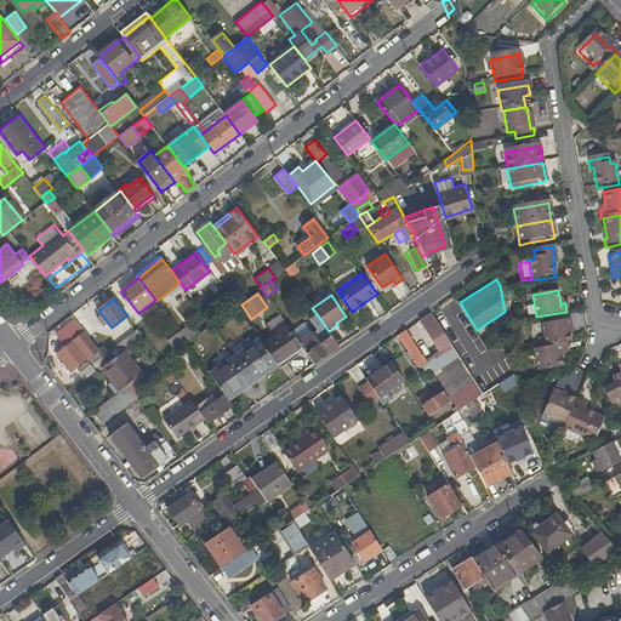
[(439,349),(426,358),(456,405),(460,410),(480,396),(483,393),(431,312),(420,320),(439,349)]
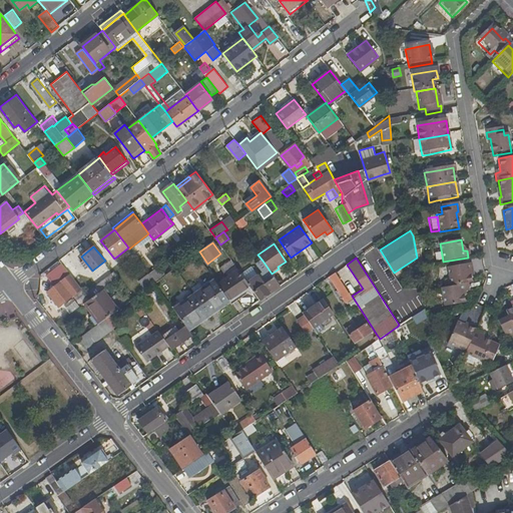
[(160,267),(166,274),(175,268),(169,260),(160,267)]
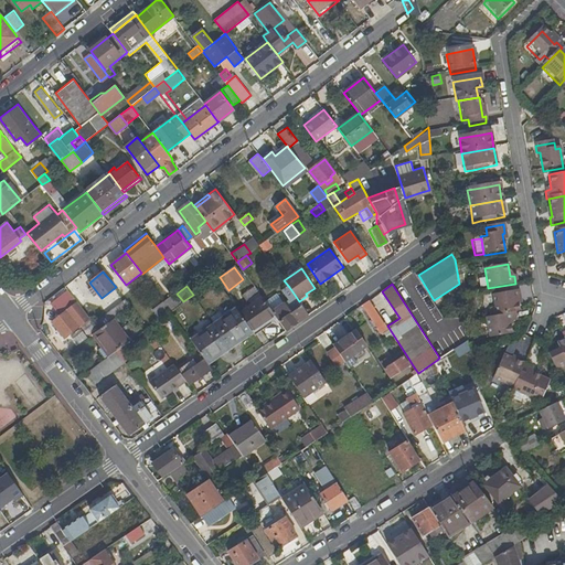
[(258,292),(254,287),(243,296),(246,301),(258,292)]
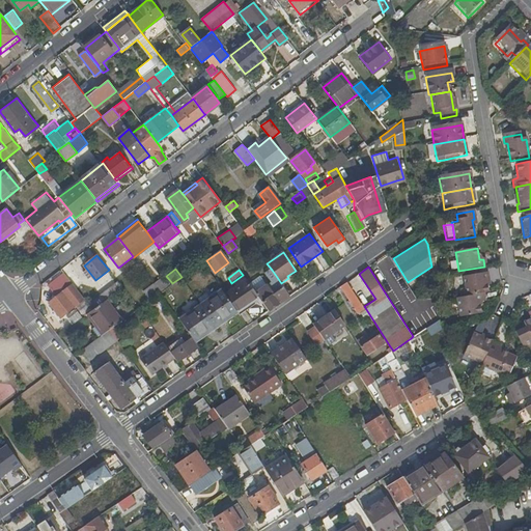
[(272,282),(268,285),(256,294),(259,297),(269,311),(290,296),(281,283),(272,270),(267,274),(272,282)]
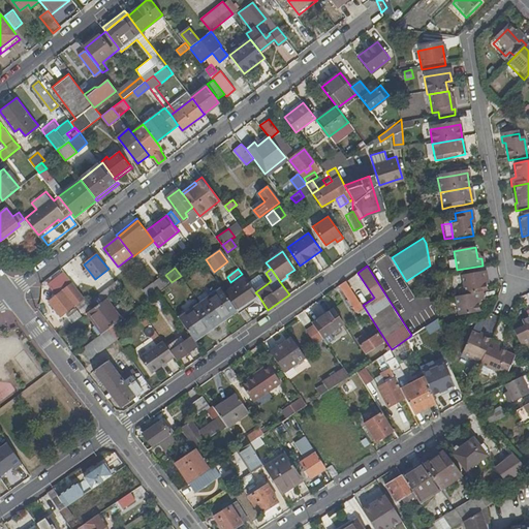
[(460,277),(464,297),(480,293),(486,293),(483,273),(460,277)]
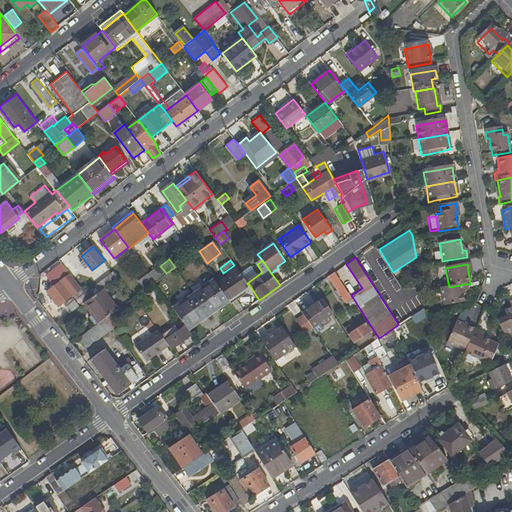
[(47,276),(55,286),(60,282),(69,275),(61,265),(47,276)]
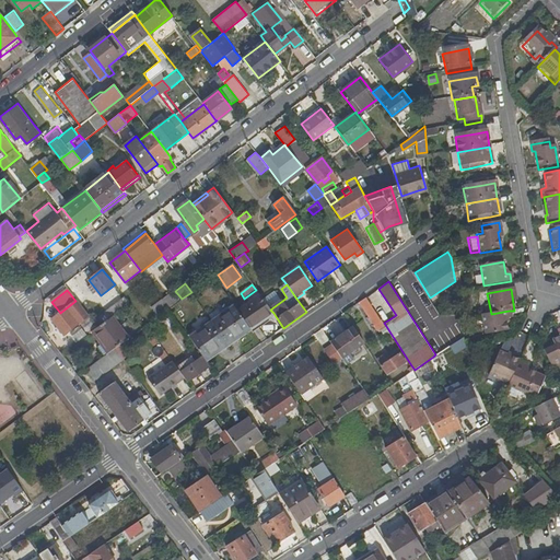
[(182,299),(175,291),(174,290),(162,299),(170,308),(182,299)]
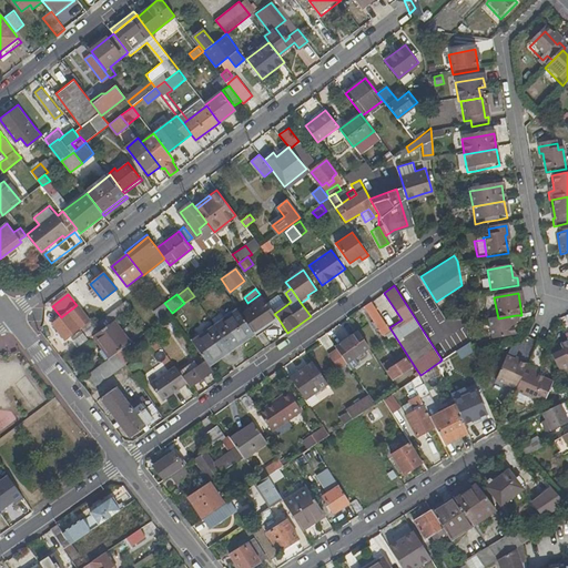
[(274,314),(286,305),(280,295),(267,304),(274,314)]
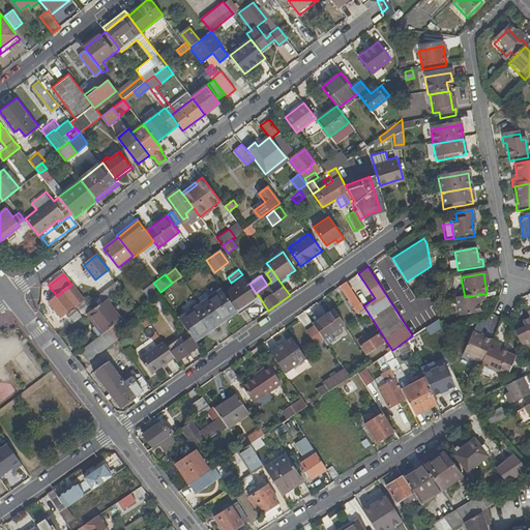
[(237,312),(259,296),(256,293),(249,284),(246,278),(225,294),(237,311),(237,312)]
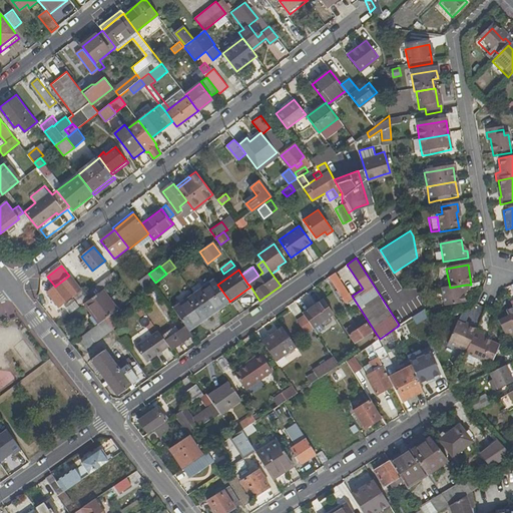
[(93,287),(98,294),(103,290),(119,278),(114,271),(93,287)]
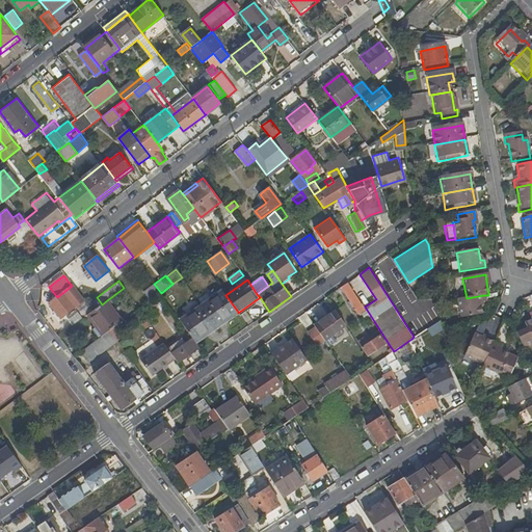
[(356,308),(363,303),(348,282),(342,287),(356,308)]
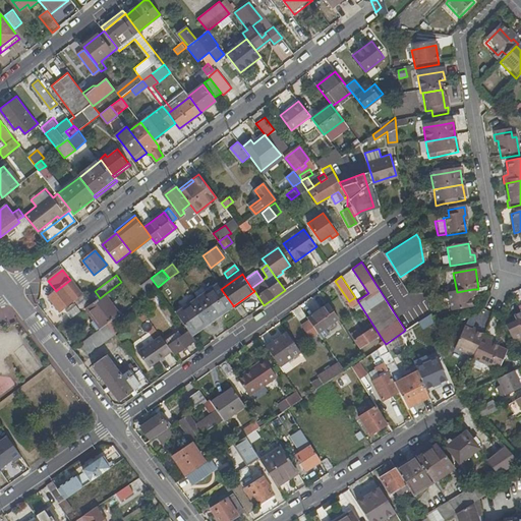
[(140,286),(147,294),(158,287),(151,278),(140,286)]
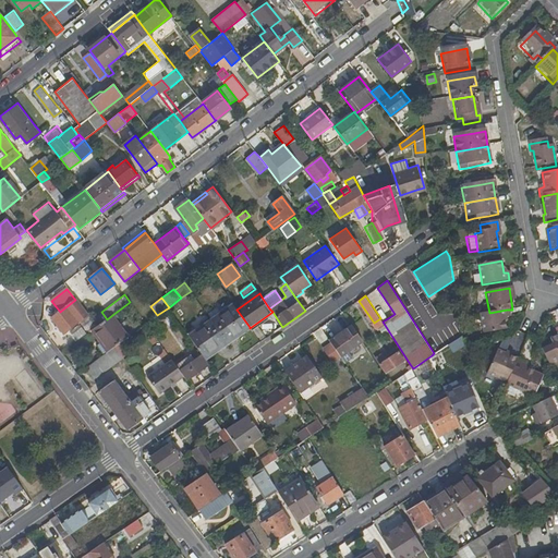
[(52,318),(64,332),(88,314),(76,299),(75,300),(65,307),(60,312),(52,318)]
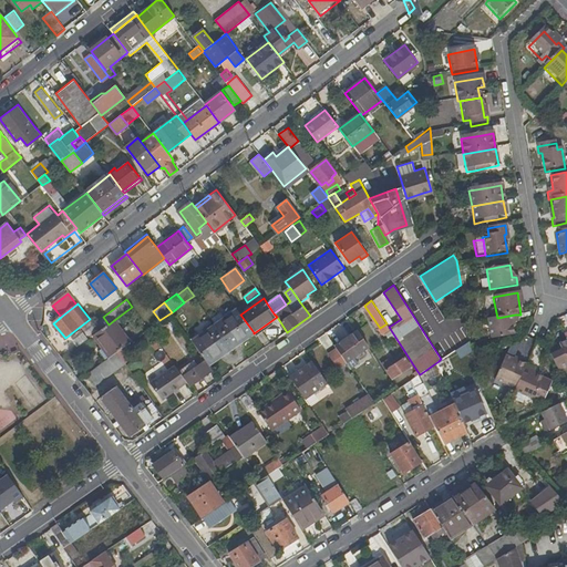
[(236,308),(189,340),(205,361),(208,367),(255,336),(254,333),(240,315),(236,308)]
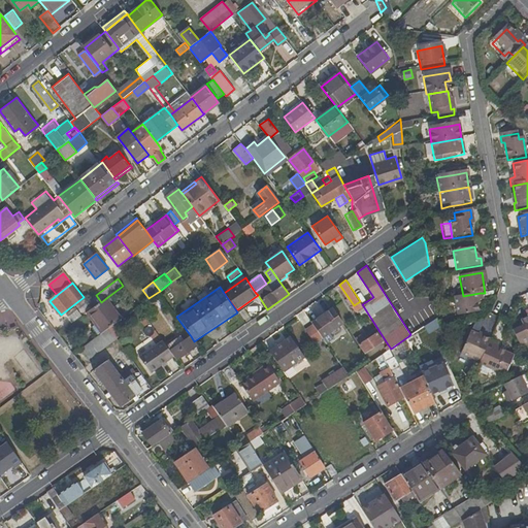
[(454,297),(457,317),(479,314),(476,302),(482,301),(480,293),(463,296),(454,297)]
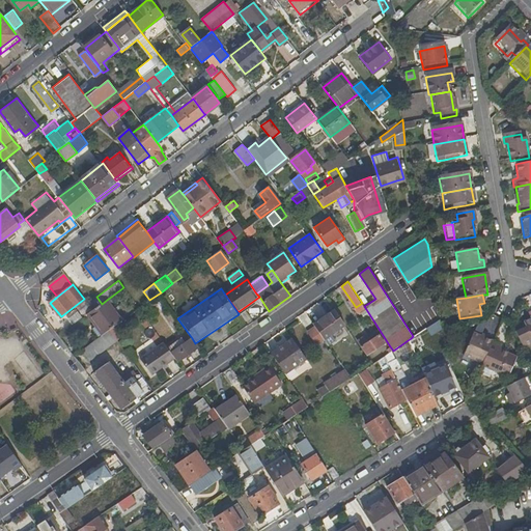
[(121,320),(107,300),(102,304),(93,310),(87,314),(95,326),(102,334),(103,335),(109,330),(121,320)]
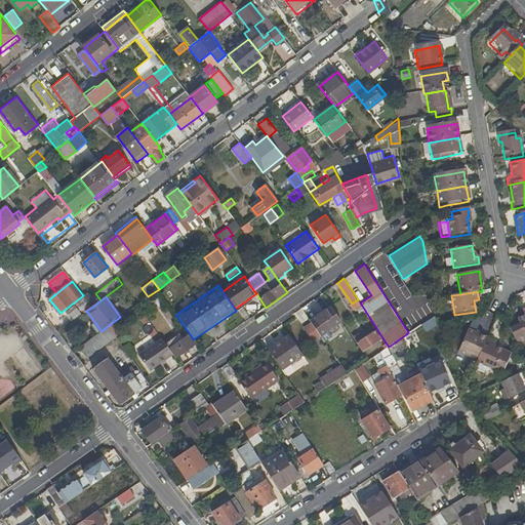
[(321,335),(329,330),(341,321),(332,307),(312,321),(321,335)]
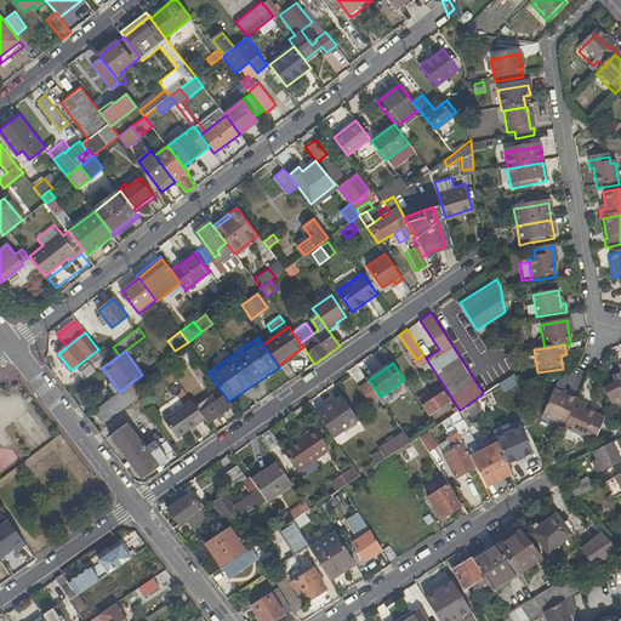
[(620,363),(617,365),(619,368),(607,372),(610,380),(619,399),(620,398),(620,363)]
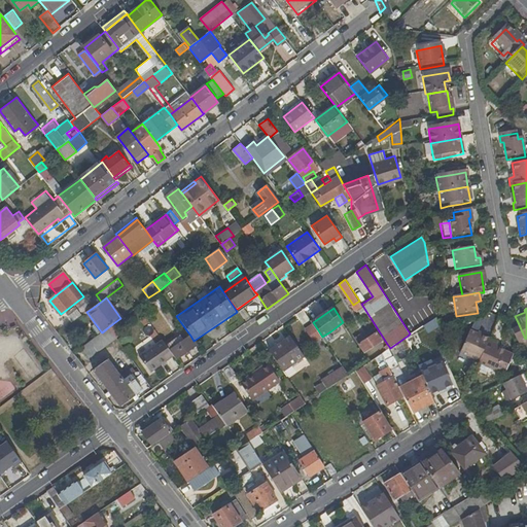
[(78,317),(74,311),(67,317),(71,322),(78,317)]
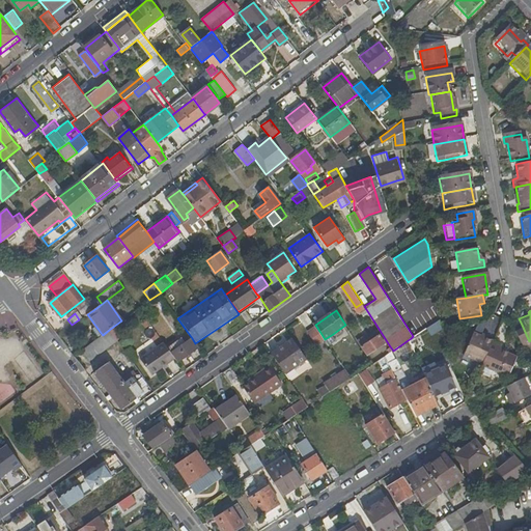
[(325,339),(315,325),(308,330),(317,344),(325,339)]
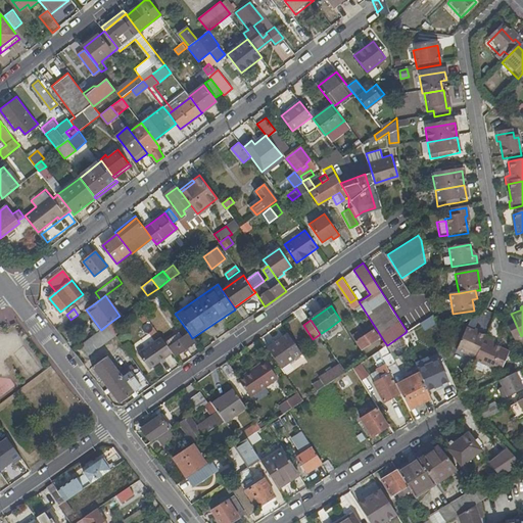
[(521,336),(514,320),(503,325),(511,342),(522,337),(521,336)]
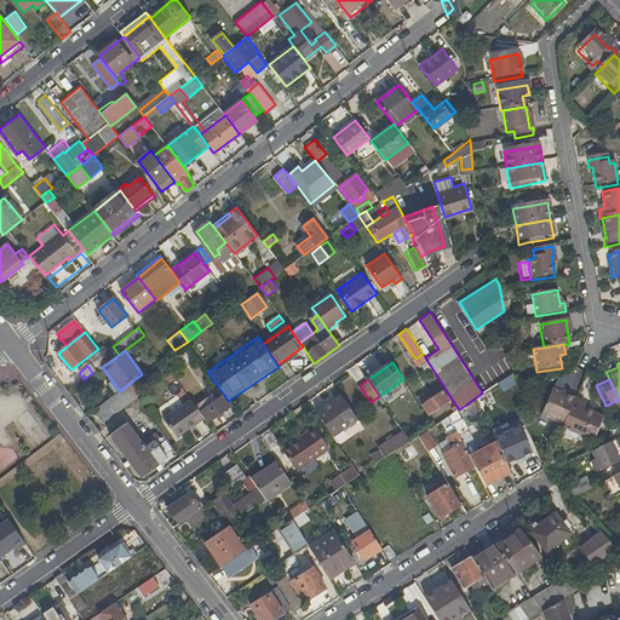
[(119,390),(112,380),(109,383),(116,392),(119,390)]
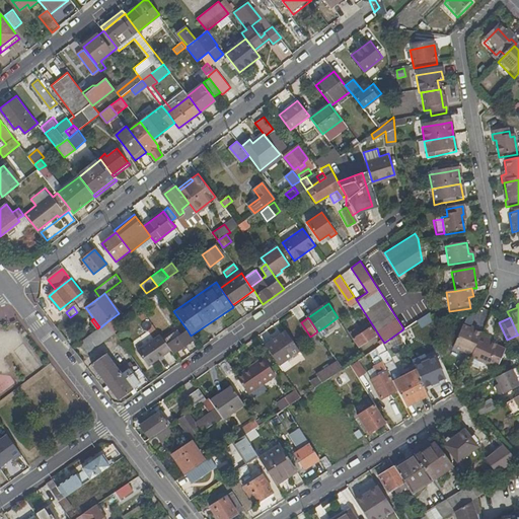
[(87,352),(114,332),(106,322),(100,327),(80,342),(87,352)]
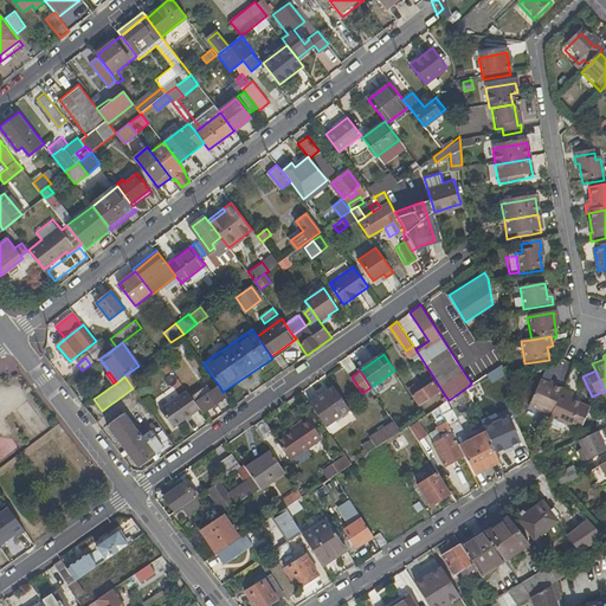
[(408,388),(413,395),(426,387),(421,379),(408,388)]
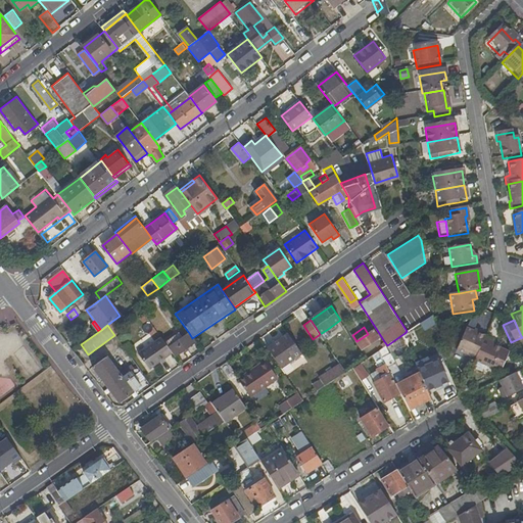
[(464,328),(454,349),(473,359),(481,341),(483,337),(464,328)]
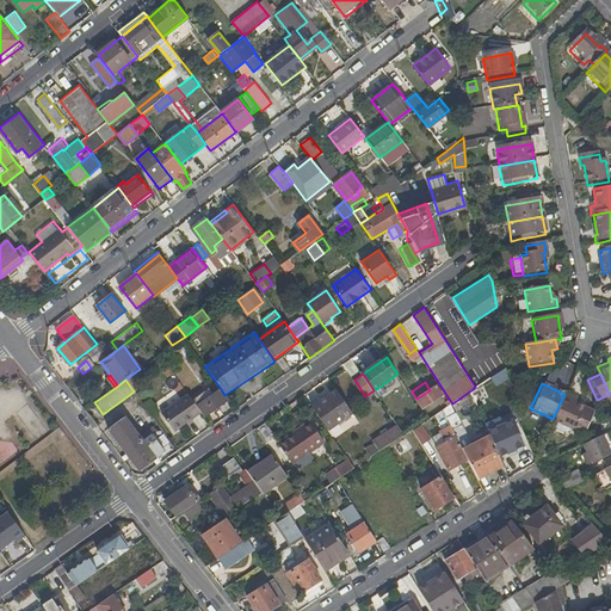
[(383,384),(374,390),(378,397),(388,390),(383,384)]
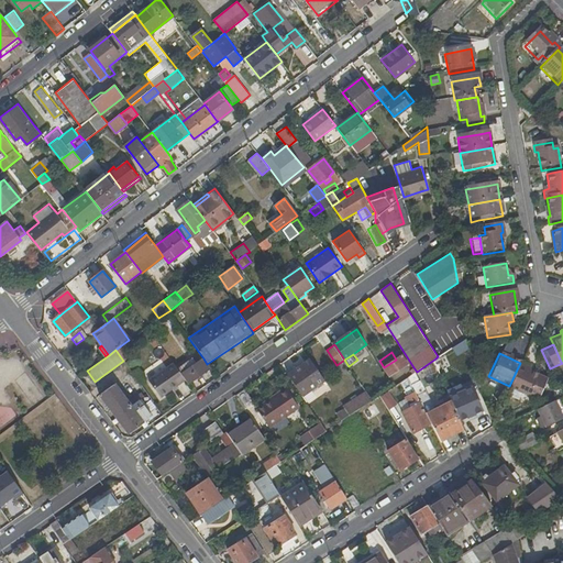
[(409,364),(403,354),(396,360),(384,367),(390,376),(409,364)]
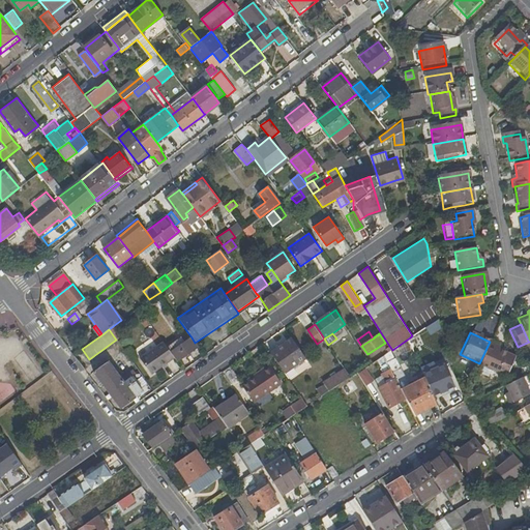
[(180,337),(168,347),(178,361),(198,347),(195,343),(192,337),(184,343),(180,337)]
